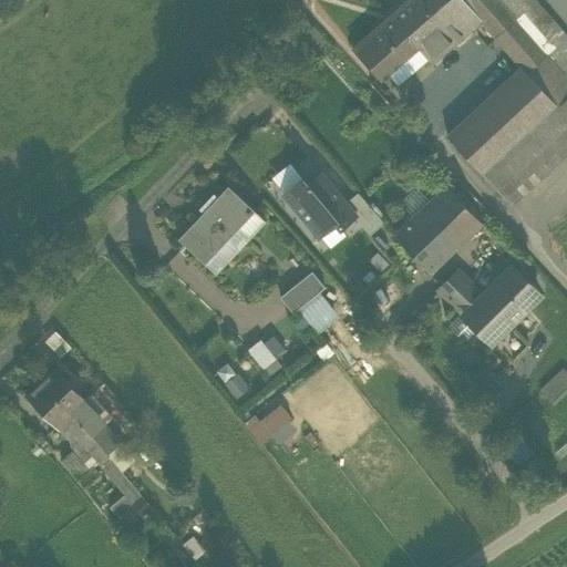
[(408,0),(352,49),(380,78),(416,47),(431,63),(454,43),(419,0),(408,0)]
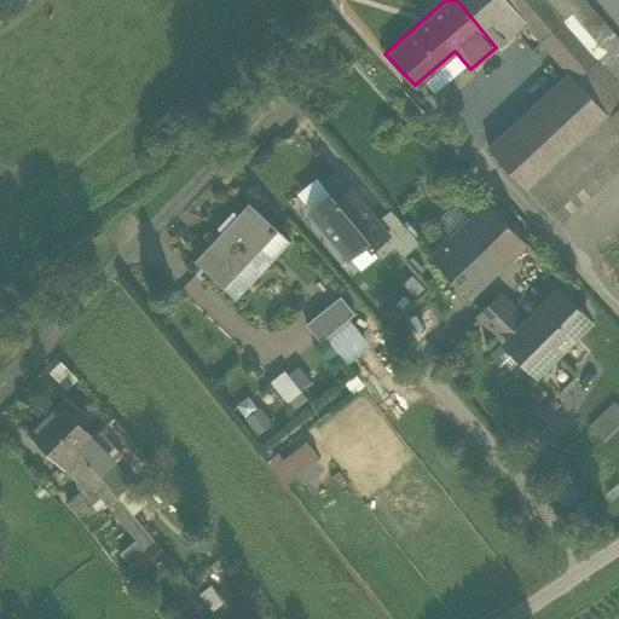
[(574,79),(597,59),(545,0),(457,0),(496,47),(524,23),(573,80),(574,79)]
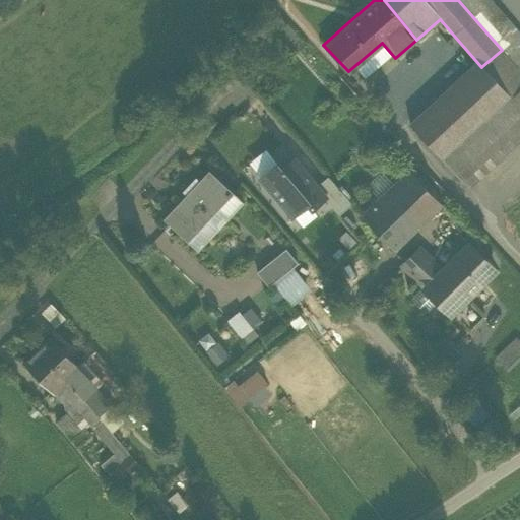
[(519,34),(490,0),(458,0),(502,50),(510,60),(519,51),(519,34)]
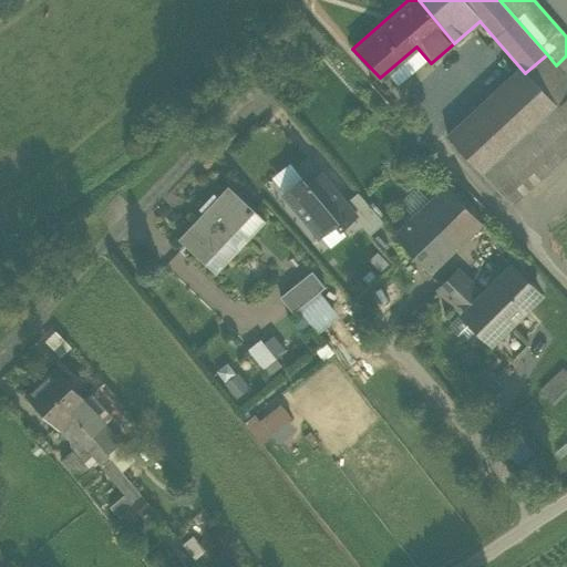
[(558,107),(566,99),(566,76),(556,65),(547,54),(526,72),(558,107)]
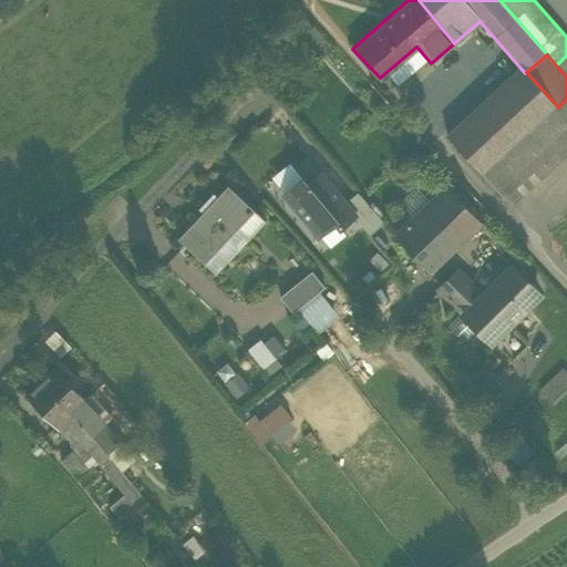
[(566,55),(556,65),(566,76),(566,55)]
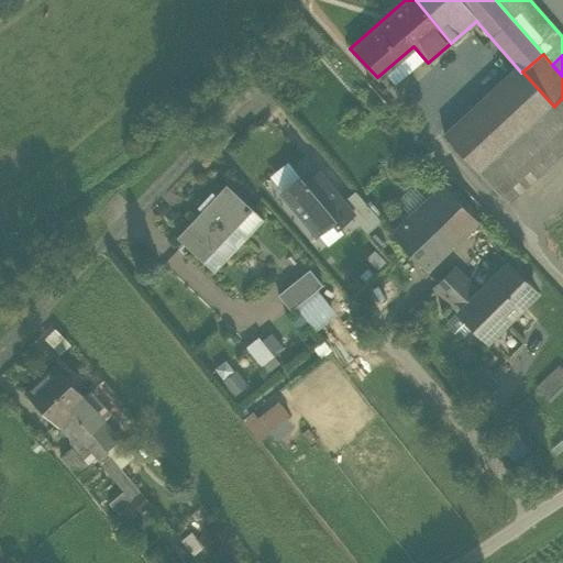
[(481,175),(554,107),(522,72),(521,73),(449,140),(481,175)]
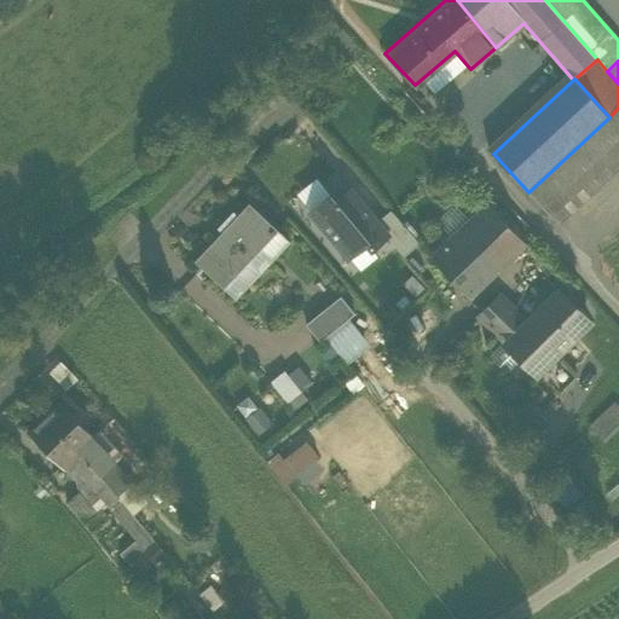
[(618,167),(618,108),(609,117),(528,192),(557,224),(618,167)]
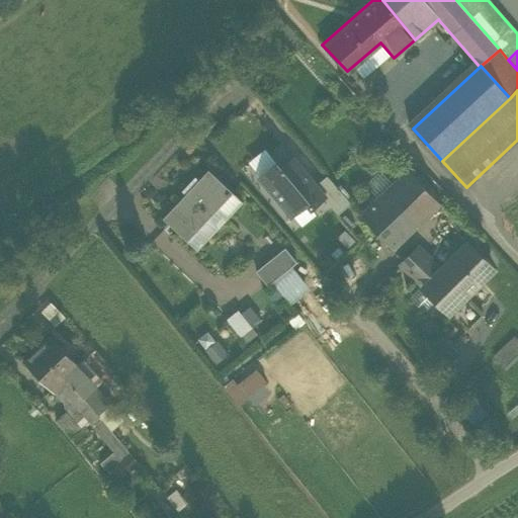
[(276,163),(260,176),(291,214),(306,203),(311,208),(324,197),(324,196),(315,185),(292,158),(280,168),(276,163)]
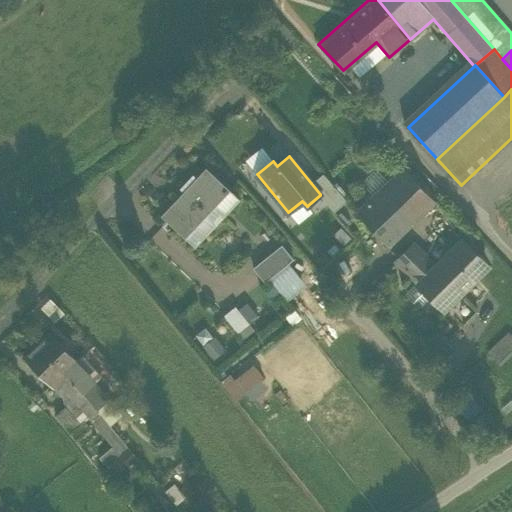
[(161,214),(185,237),(230,189),(206,166),(161,214)]
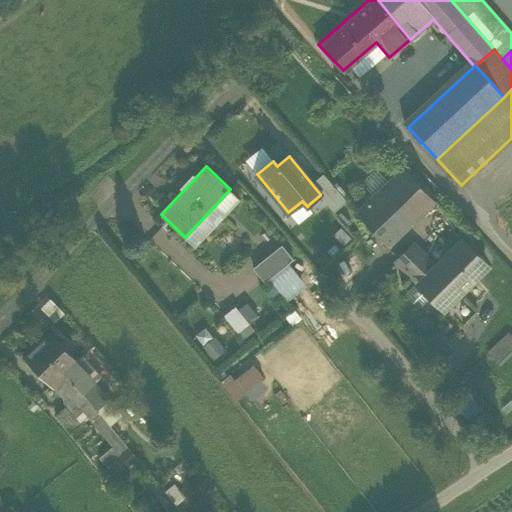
[(382,187),(415,222),(436,202),(403,167),(382,187)]
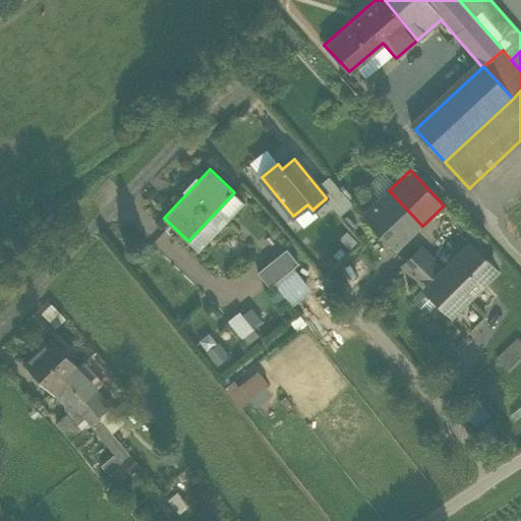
[(352,206),(329,177),(316,186),(326,197),(326,198),(340,216),(352,206)]
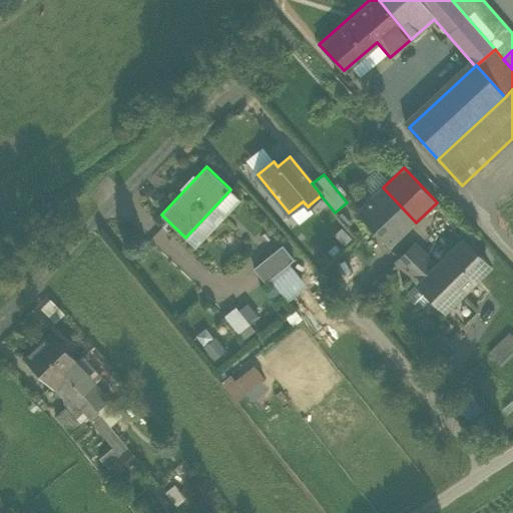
[(358,211),(391,246),(416,222),(383,187),(358,211)]
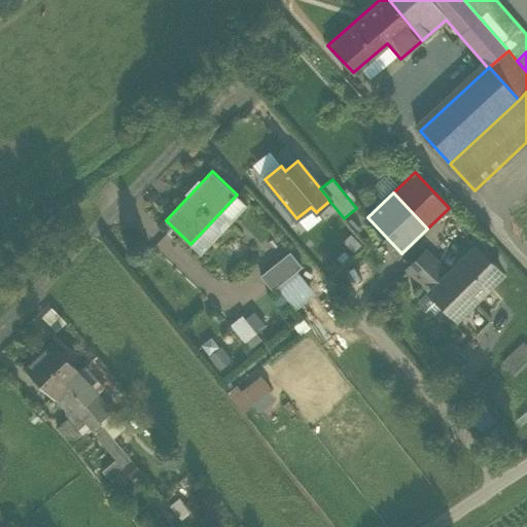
[(249,206),(237,195),(190,244),(203,255),(249,206)]
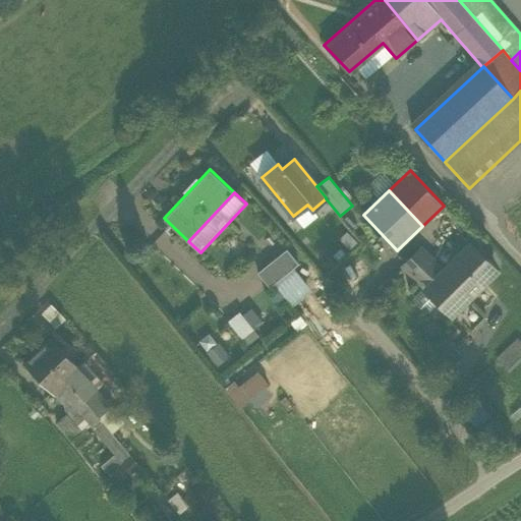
[(425,289),(451,314),(496,271),(470,244),(444,271),(425,289)]
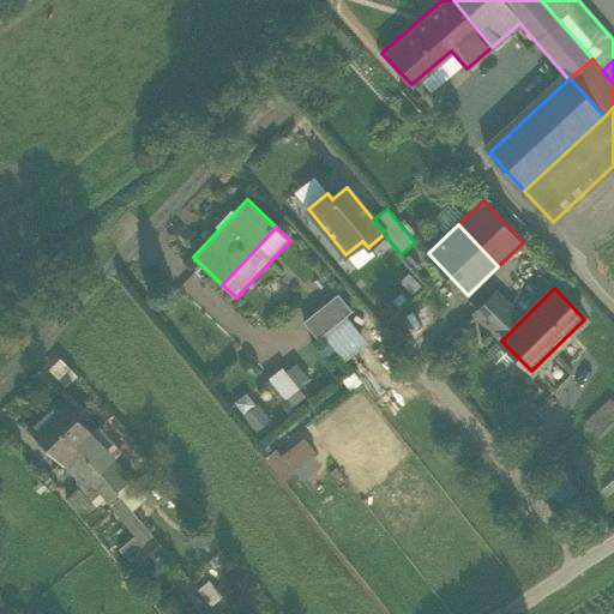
[(475,314),(501,341),(523,319),(497,293),(475,314)]
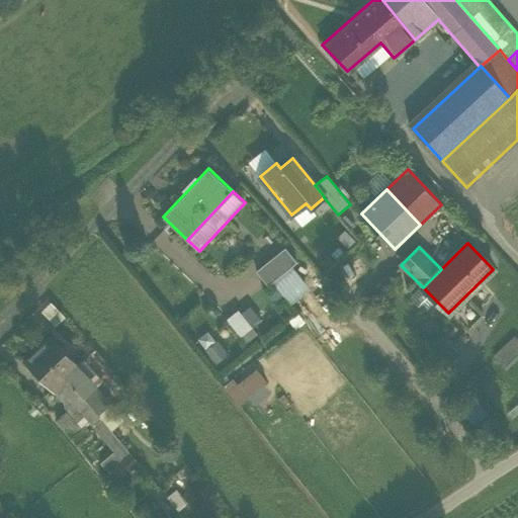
[(268,286),(271,283),(290,268),(296,263),(285,249),(257,272),(268,286)]
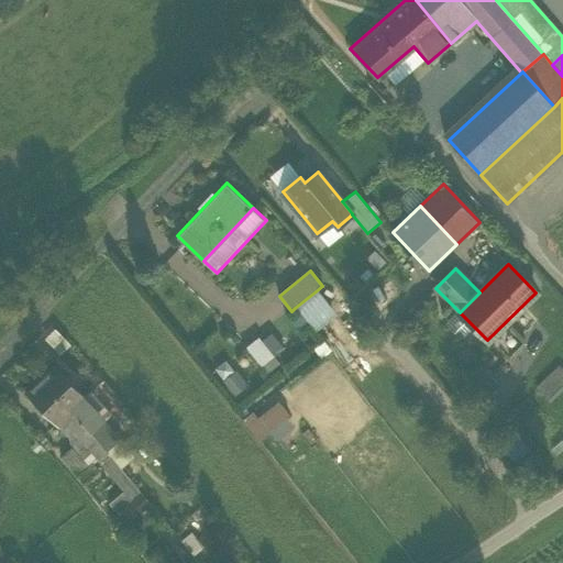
[(333,313),(316,291),(295,308),(313,330),(333,313)]
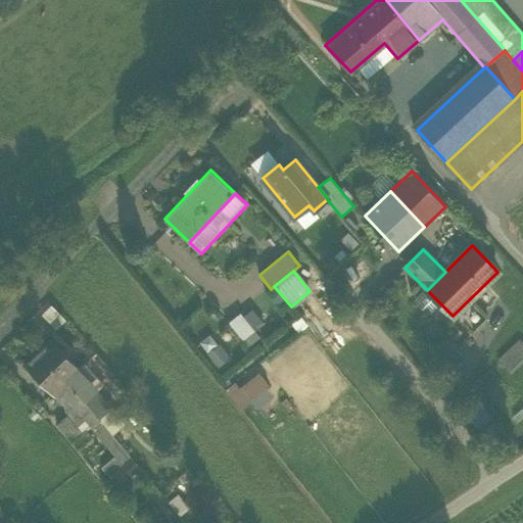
[(39,310),(57,331),(67,322),(49,299),(39,310)]
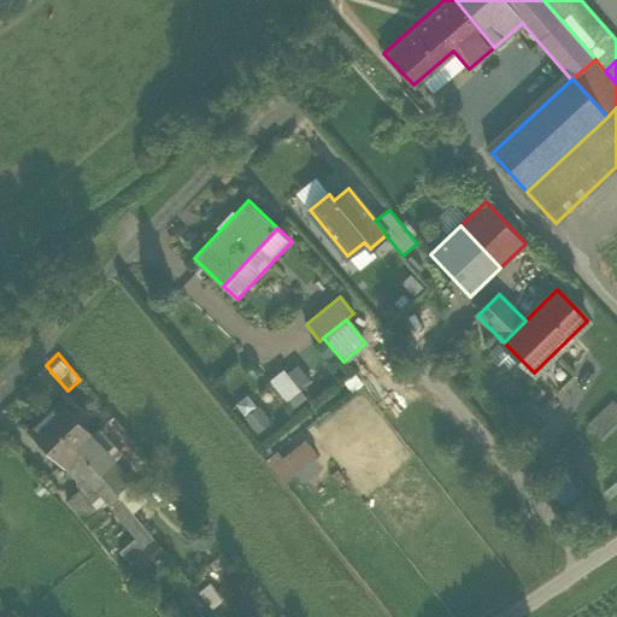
[(560,387),(574,375),(557,356),(544,369),(560,387)]
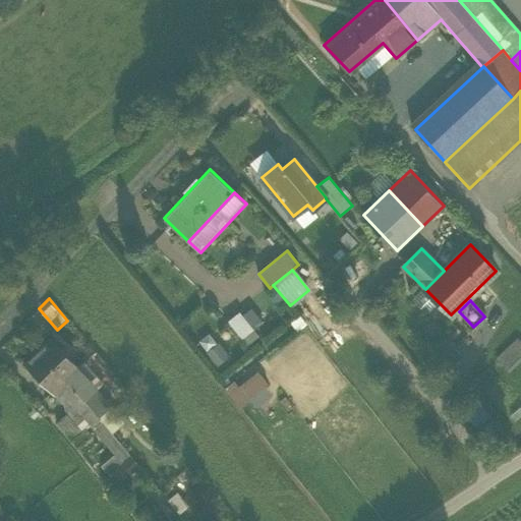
[(227,325),(242,343),(254,333),(239,314),(227,325)]
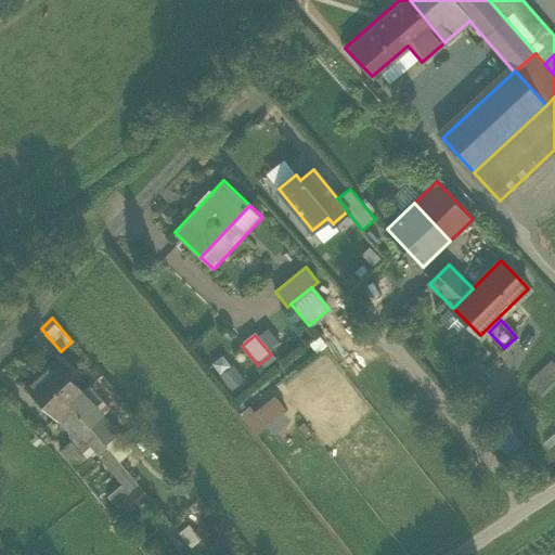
[(223,353),(213,362),(232,388),(243,379),(223,353)]
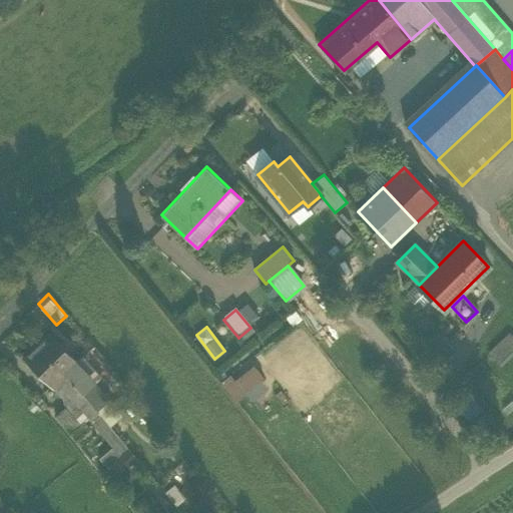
[(36,346),(65,376),(74,367),(78,363),(48,333),(36,346)]
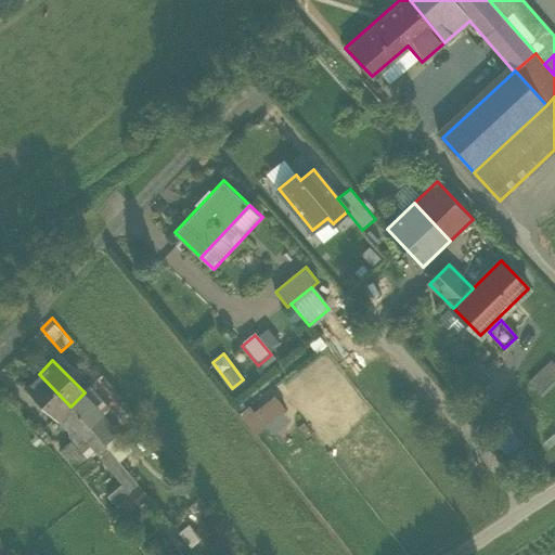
[(529,384),(539,395),(554,378),(554,364),(552,362),(529,384)]
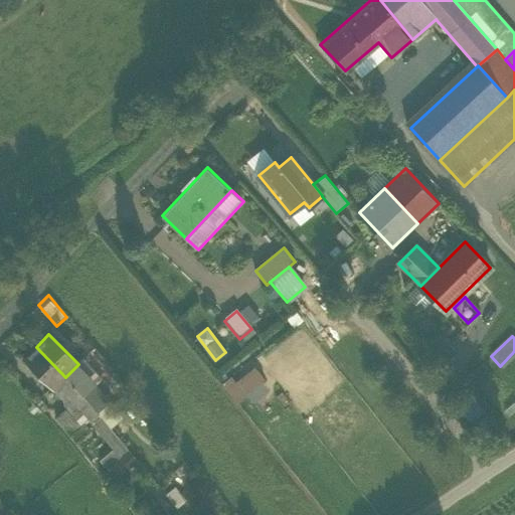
[(52,389),(56,385),(65,377),(36,347),(23,359),(52,389)]
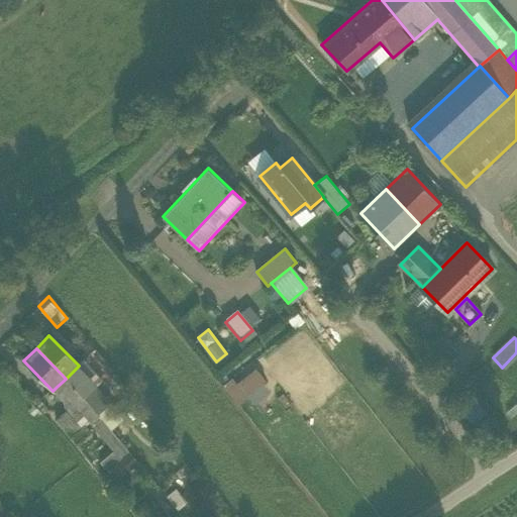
[(85,359),(79,366),(75,370),(94,390),(105,380),(85,359)]
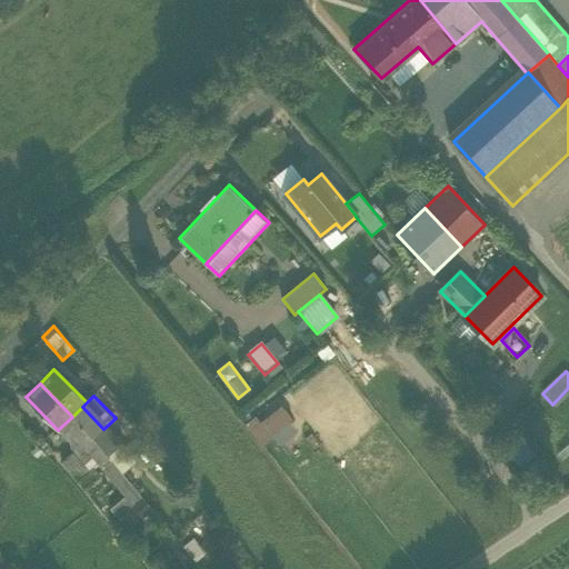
[(249,427),(262,442),(292,418),(280,402),(249,427)]
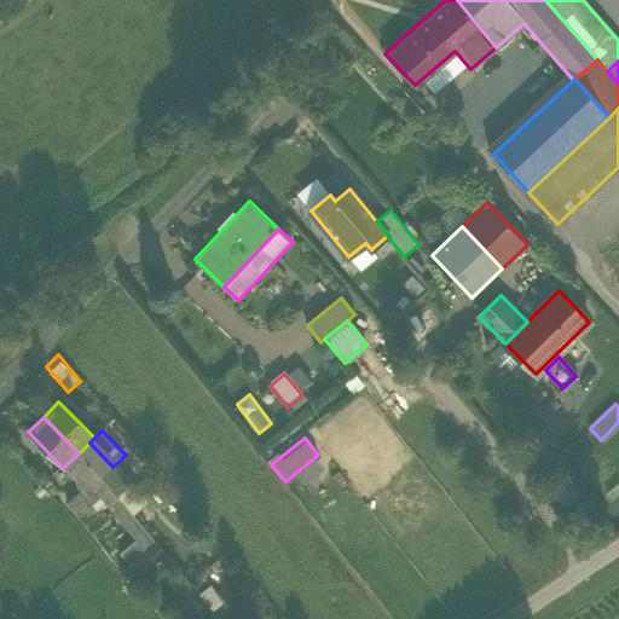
[(113,467),(90,443),(79,453),(108,484),(116,496),(131,484),(113,467)]
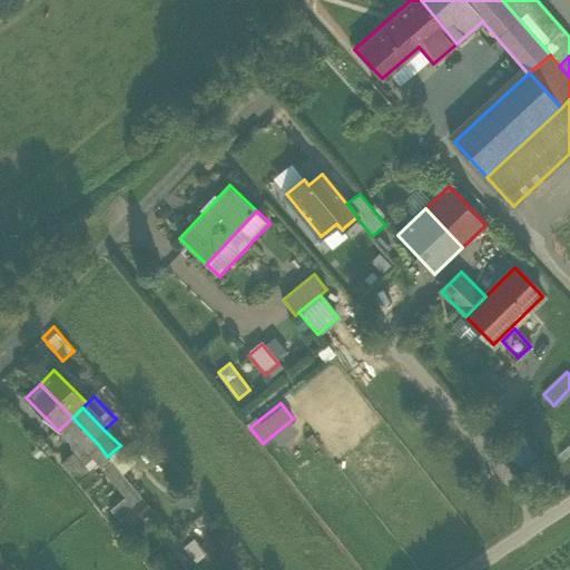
[(99,445),(72,418),(62,426),(91,455),(99,463),(107,457),(99,445)]
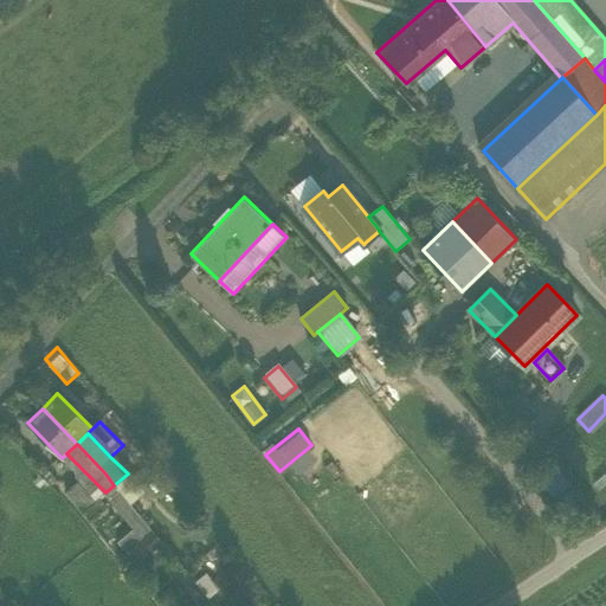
[(62,458),(78,482),(88,492),(97,484),(66,453),(62,458)]
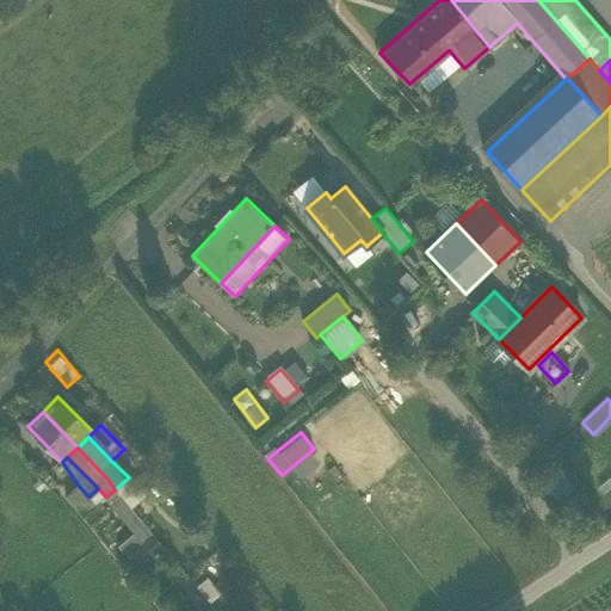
[(131,476),(129,477),(115,489),(131,508),(147,495),(131,476)]
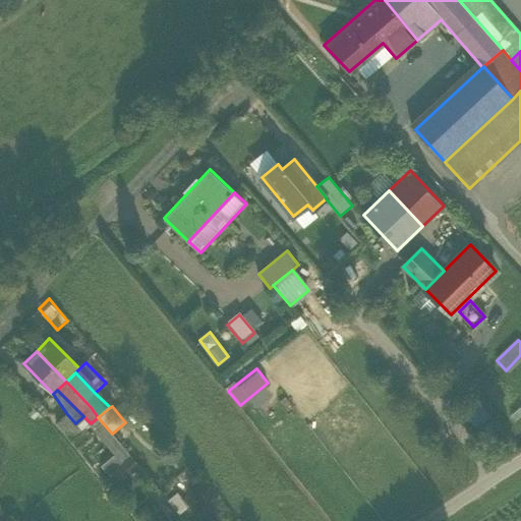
[(66,431),(75,423),(67,414),(58,422),(66,431)]
